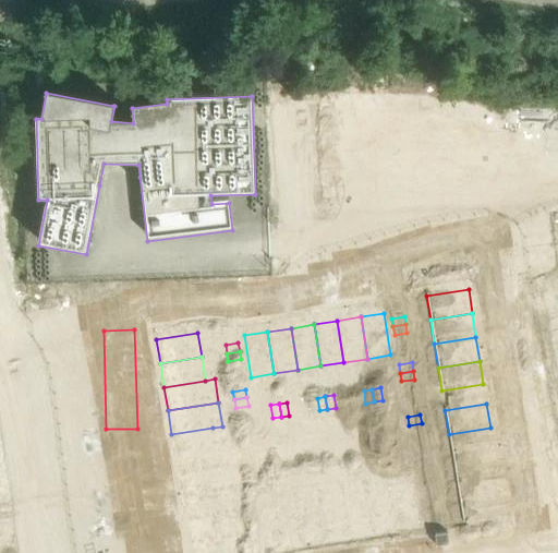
[(490,428),(449,434),(452,457),(494,451),(490,428)]
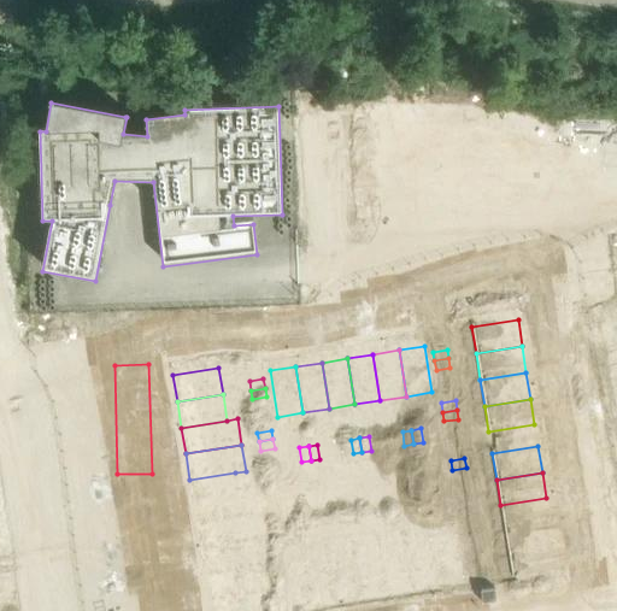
[(281,488),(266,491),(268,500),(282,498),(281,488)]
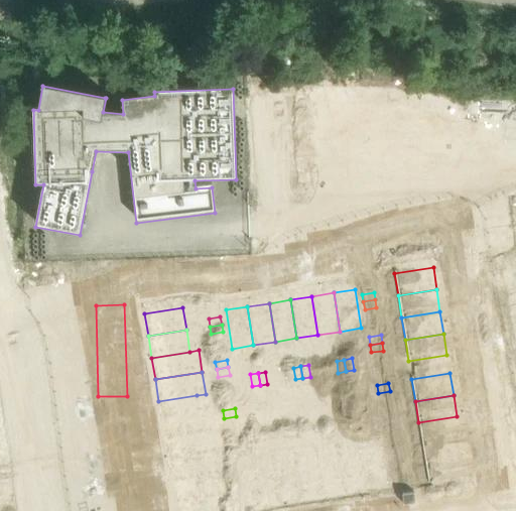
[(209,411),(161,419),(165,440),(212,433),(209,411)]
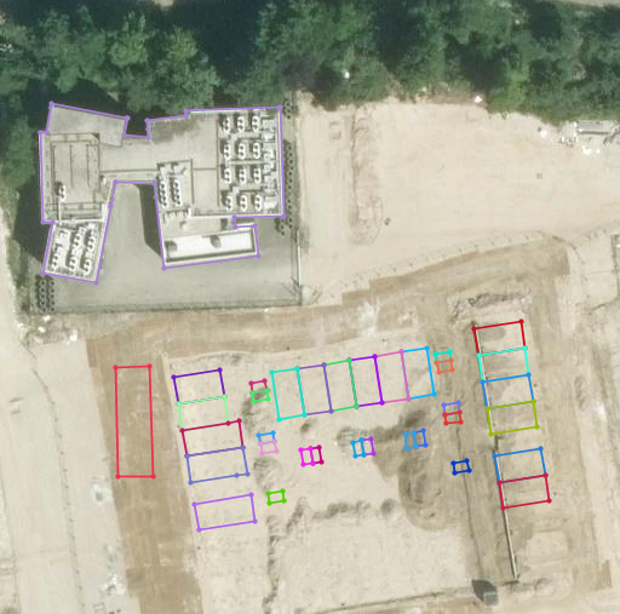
[(434,497),(424,498),(426,512),(435,511),(434,497)]
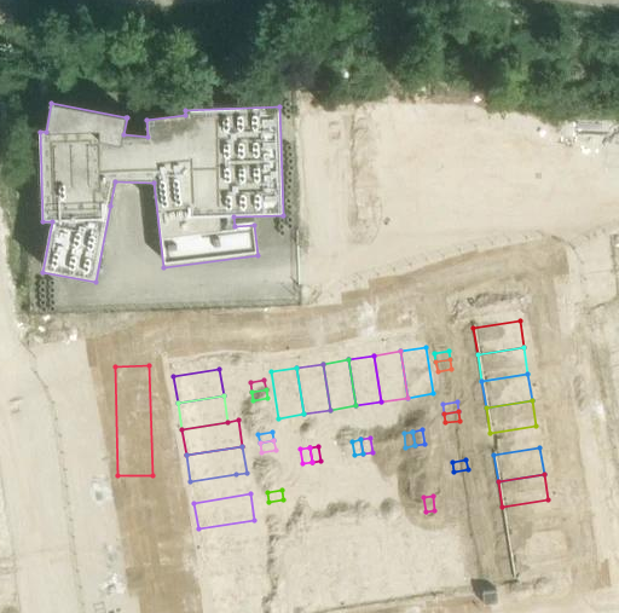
[(423,497),(414,499),(416,513),(426,512),(423,497)]
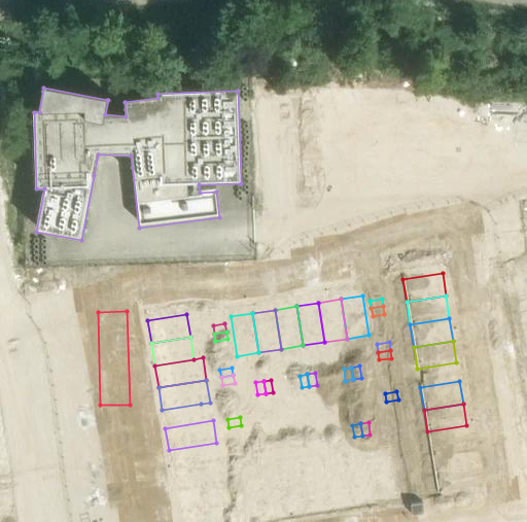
[(466,425),(427,431),(431,454),(470,448),(466,425)]
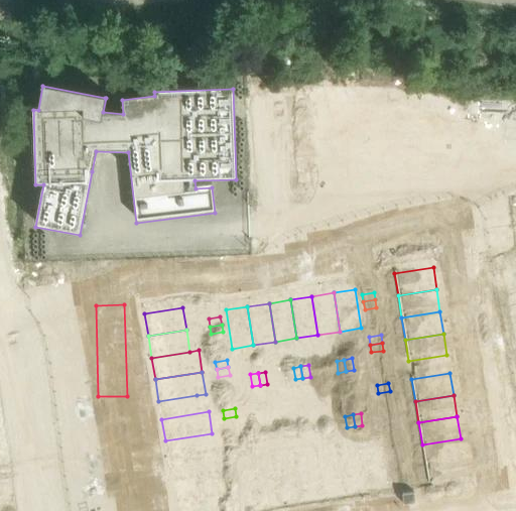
[(394,419),(382,421),(384,428),(395,426),(394,419)]
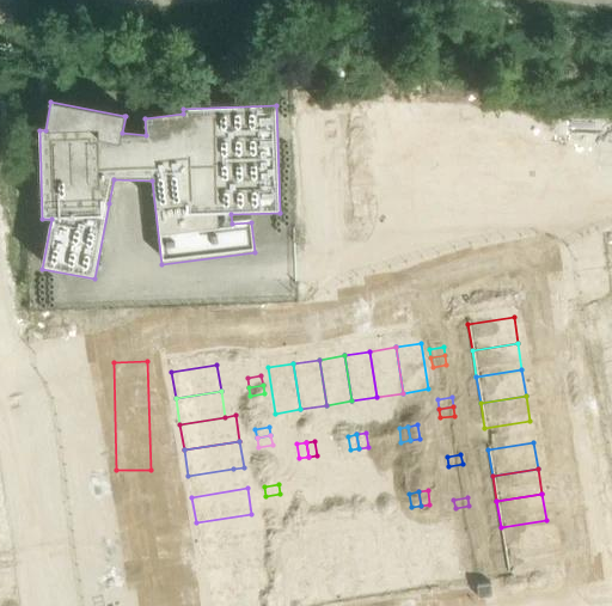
[(377,499),(367,500),(369,514),(379,513),(377,499)]
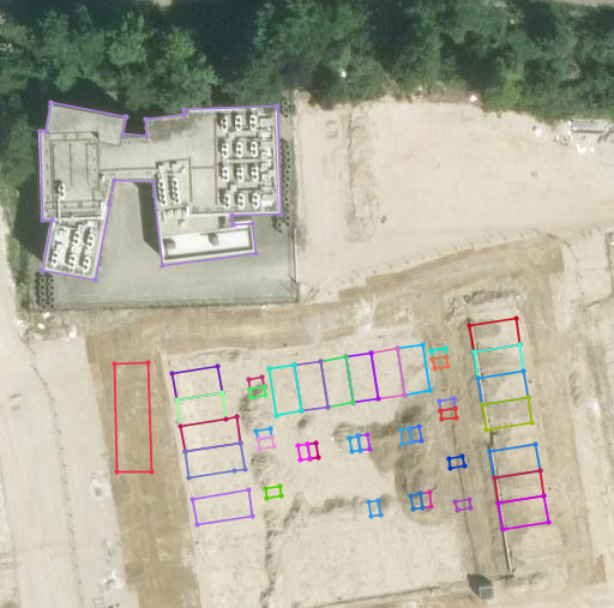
[(368,501),(360,503),(362,517),(371,516),(368,501)]
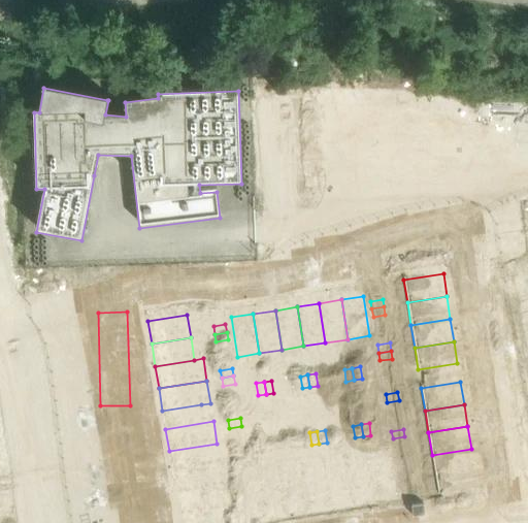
[(404,436),(393,438),(394,447),(406,445),(404,436)]
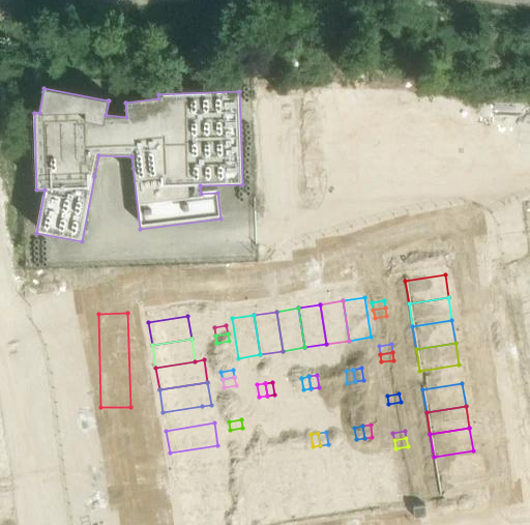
[(282,439),(274,440),(275,453),(284,451),(282,439)]
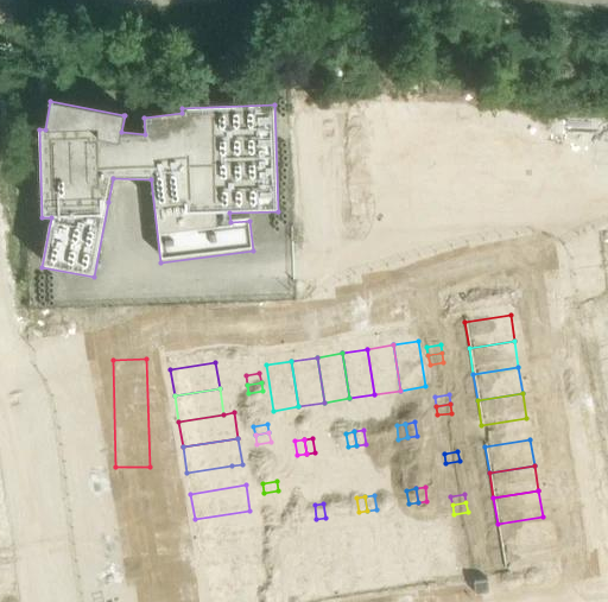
[(315,505),(305,506),(308,520),(316,519),(315,505)]
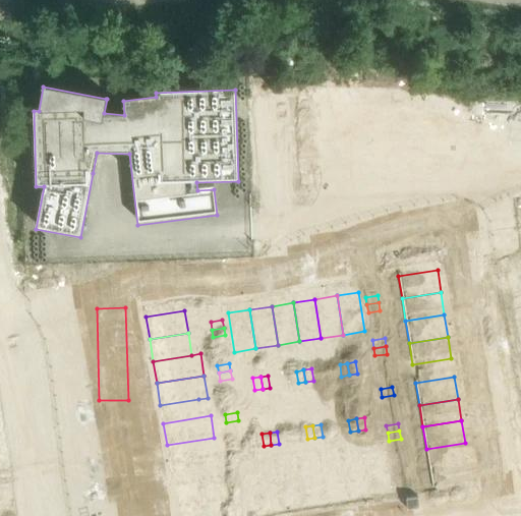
[(214,438),(167,445),(170,467),(217,460),(214,438)]
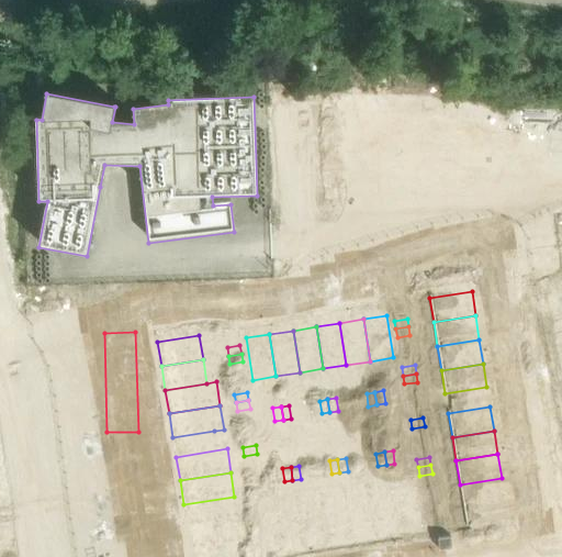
[(502,478),(460,485),(463,509),(505,502),(502,478)]
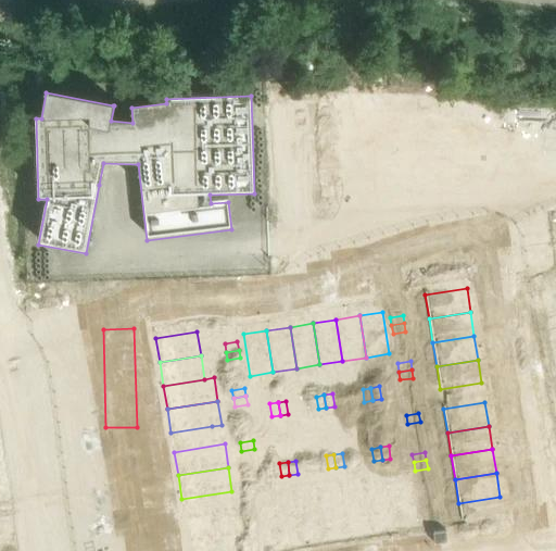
[(12,550),(0,474),(0,550),(12,550)]
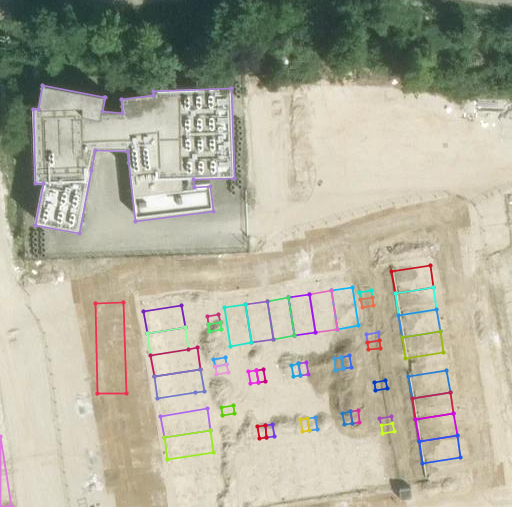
[(239,440),(227,442),(228,450),(240,448),(239,440)]
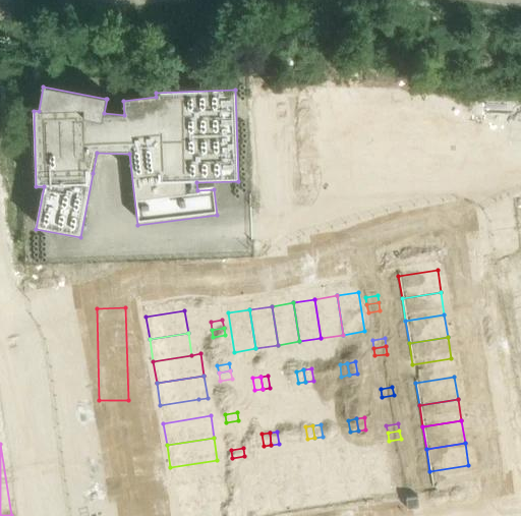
[(244,456),(232,458),(233,465),(245,463),(244,456)]
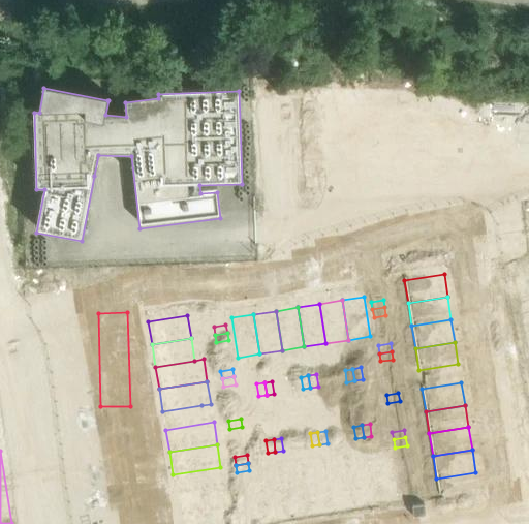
[(391,463),(368,466),(374,505),(397,502),(391,463)]
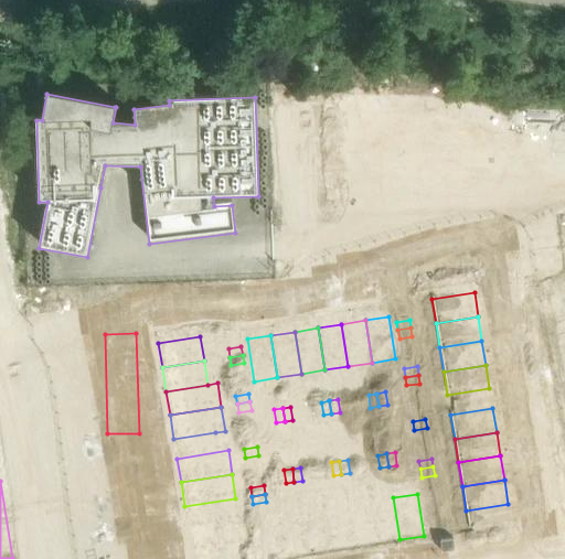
[(393,497),(370,502),(376,544),(400,539),(393,497)]
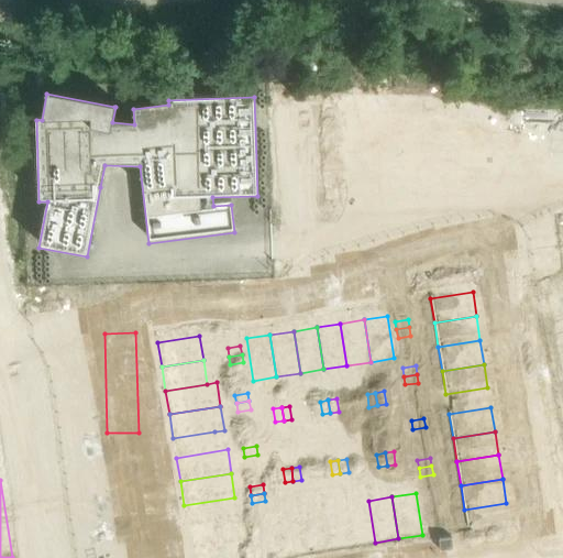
[(234,498),(184,505),(187,529),(230,522),(239,521),(234,498)]
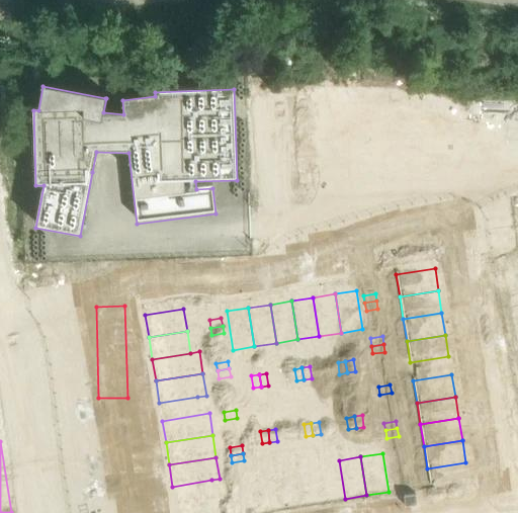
[(339,460),(318,463),(324,502),(345,499),(339,460)]
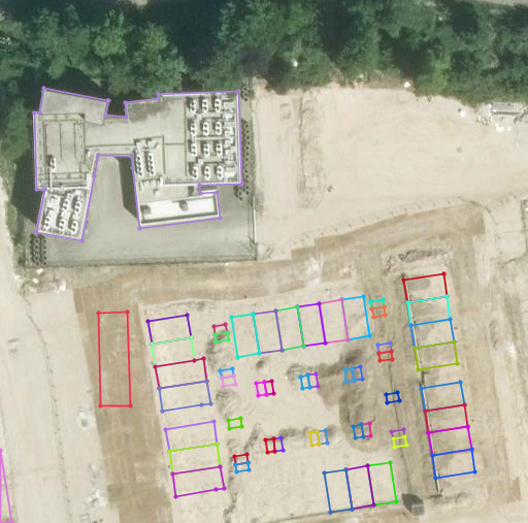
[(474,471),(435,478),(438,499),(479,493),(474,471)]
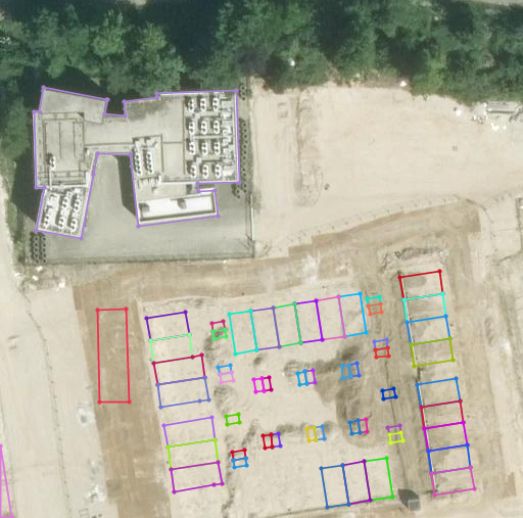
[(321,468),(298,471),(304,511),(327,507),(321,468)]
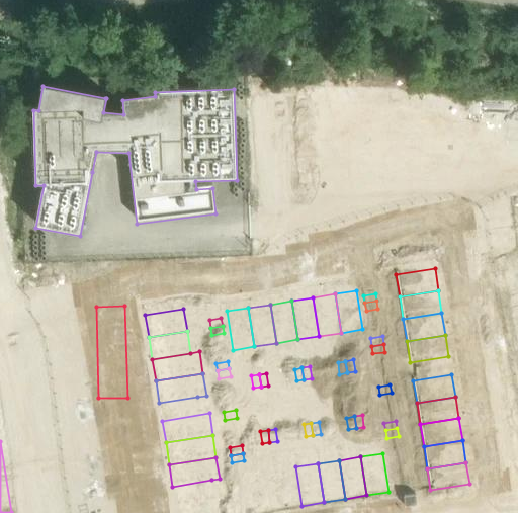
[(403,463),(391,465),(392,474),(404,472),(403,463)]
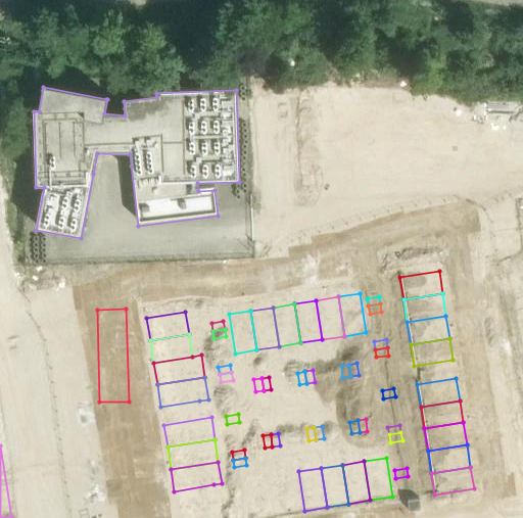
[(298,471),(277,475),(283,514),(304,511),(298,471)]
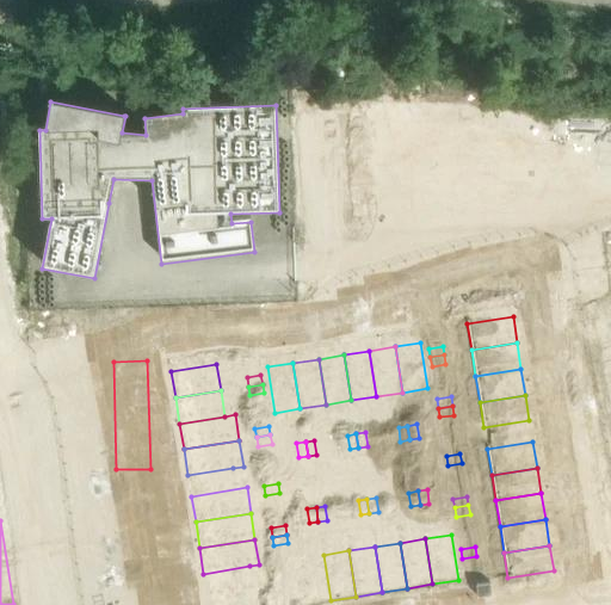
[(323,555),(298,559),(306,604),(331,600),(323,555)]
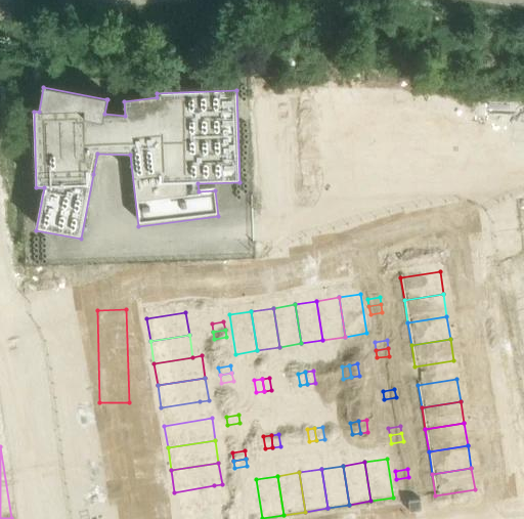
[(408,477),(396,479),(398,486),(409,484),(408,477)]
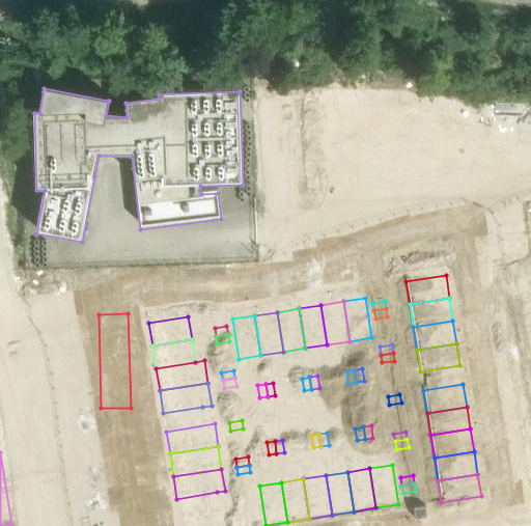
[(217,492),(176,499),(180,521),(220,515),(217,492)]
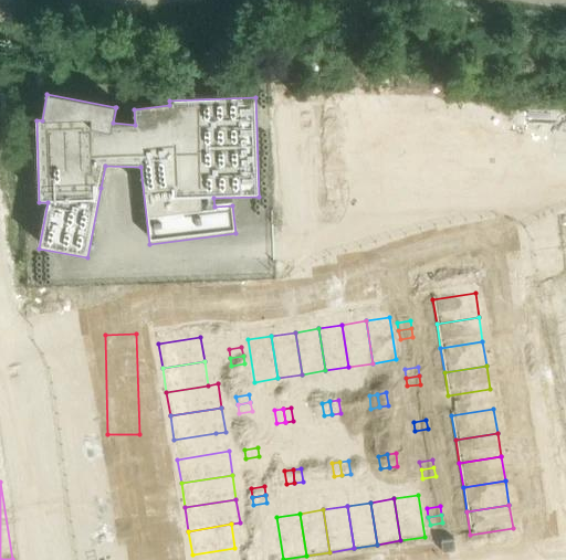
[(271,534),(259,536),(260,543),(273,541),(271,534)]
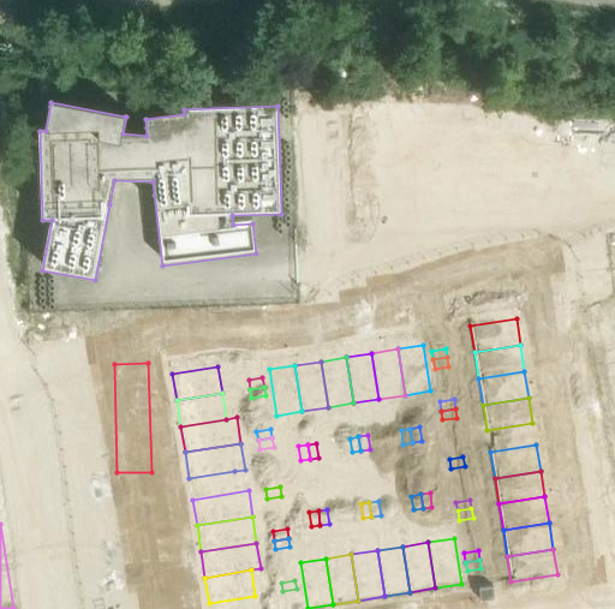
[(297,589),(282,591),(284,601),(298,598),(297,589)]
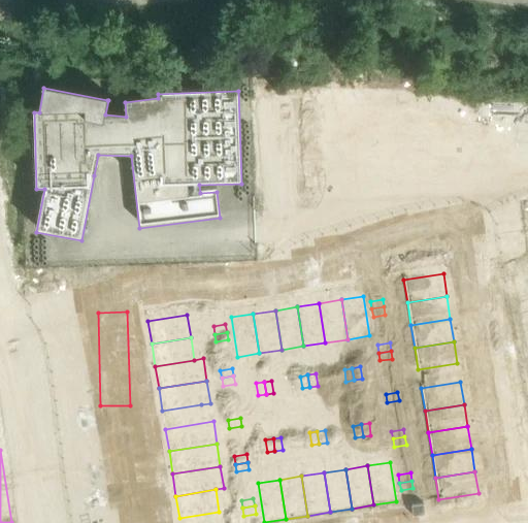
[(220,522),(219,512),(179,518),(179,522),(220,522)]
